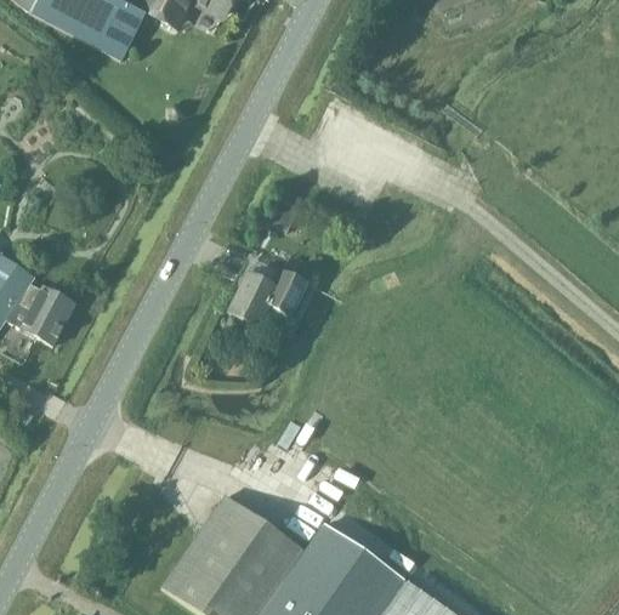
[(17,0),(30,10),(123,58),(147,13),(123,0),(17,0)]
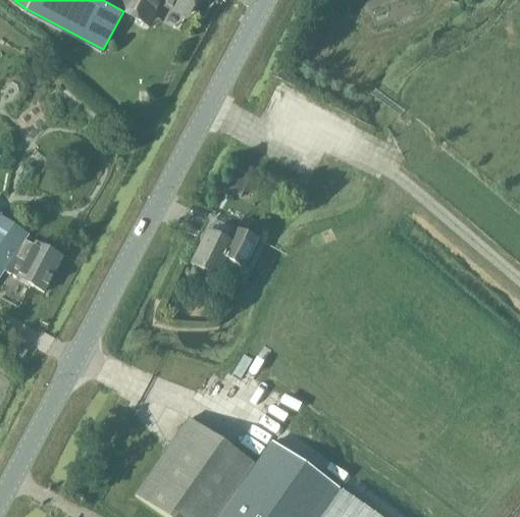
[(103,0),(123,11),(152,26),(165,0),(173,0),(195,11),(200,0),(103,0)]
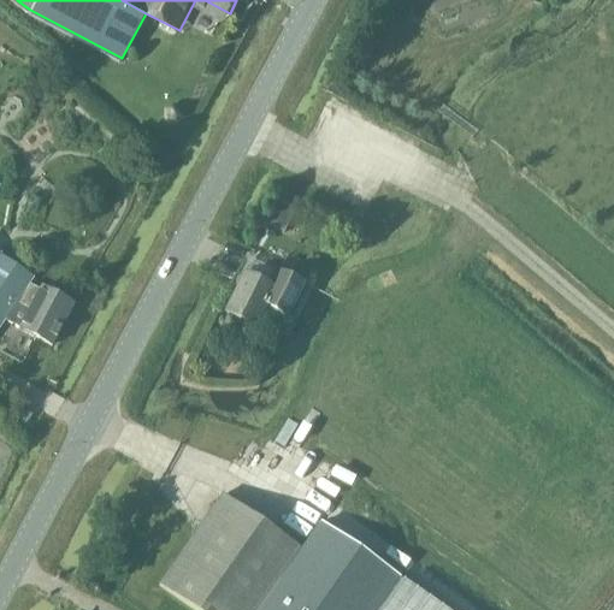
[(169,106),(169,112),(172,116),(178,117),(182,113),(183,107),(179,102),(173,102),(169,106)]
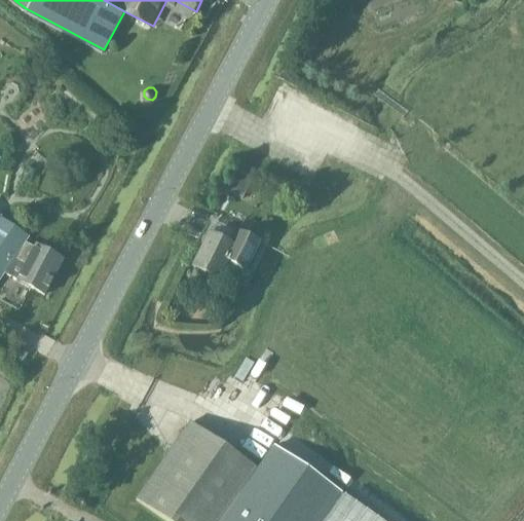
[(253,176),(238,169),(229,187),(244,194),(253,176)]
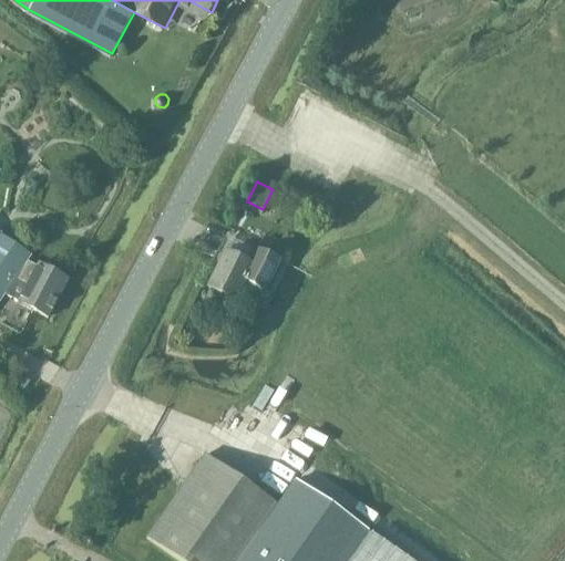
[(0,228),(0,298),(6,290),(16,274),(32,249),(0,228)]
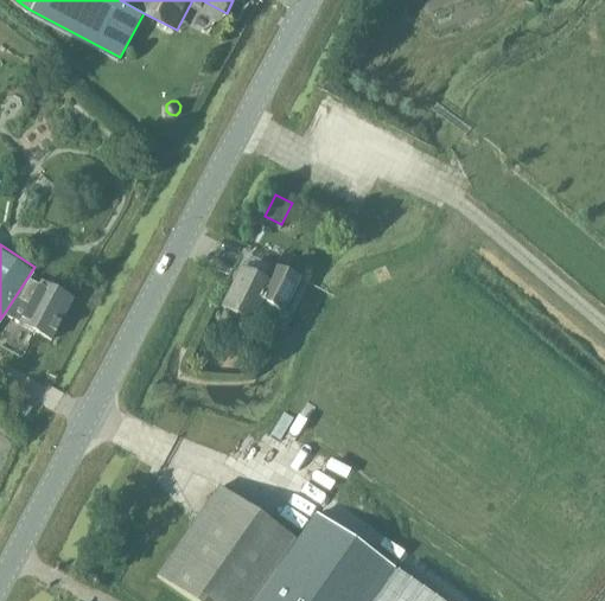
[(235,282),(224,304),(254,318),(263,296),(288,308),(295,293),(293,292),(300,276),(276,264),(269,280),(242,267),(235,282)]
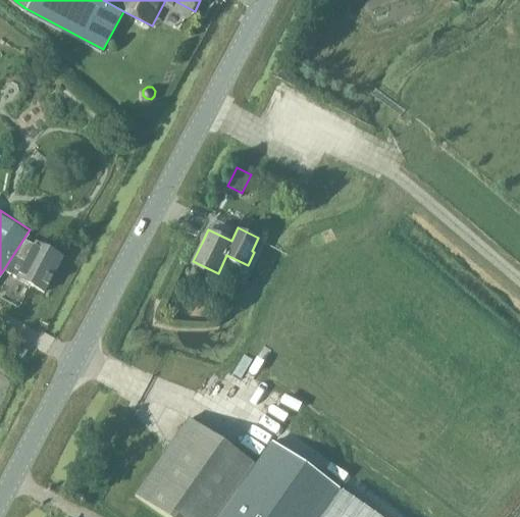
[(14,253),(5,267),(18,274),(18,275),(46,290),(55,271),(52,269),(60,253),(37,240),(35,244),(27,240),(18,255),(14,253)]
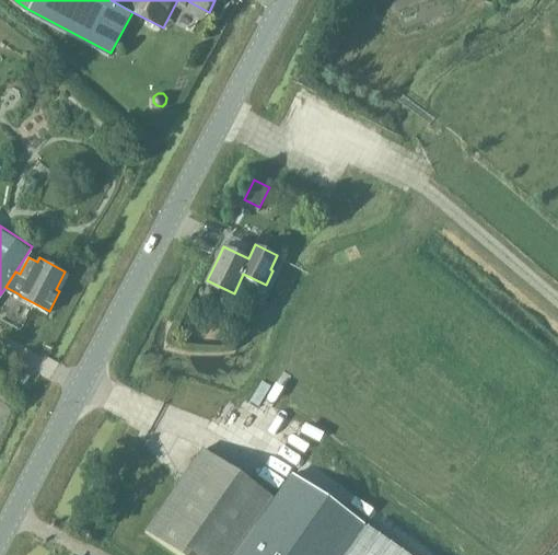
[(184,554),(343,554),(352,542),(365,522),(292,472),(276,496),(205,446),(146,528),(184,554)]
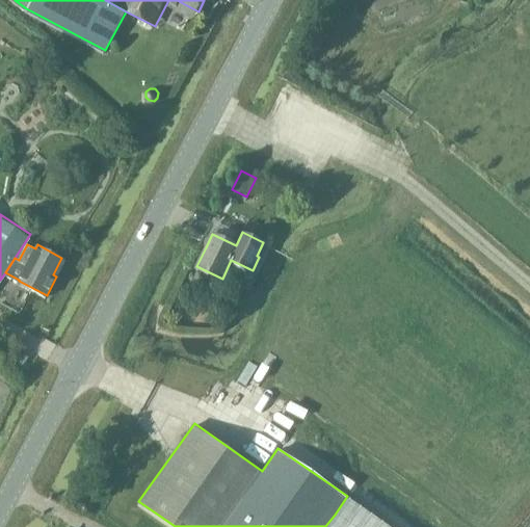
[(101,467),(98,475),(106,479),(110,472),(101,467)]
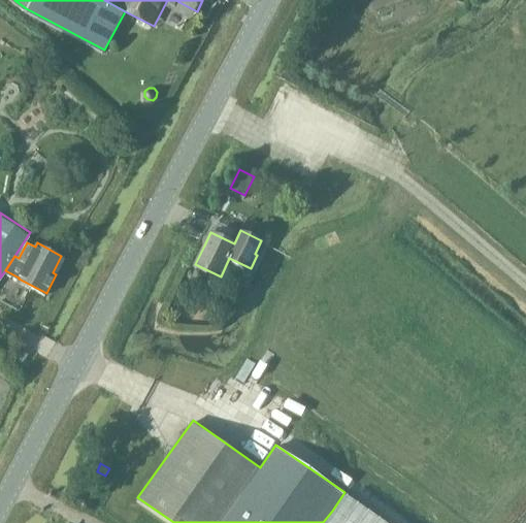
[(389,522),(344,492),(332,511),(323,522),(389,522)]
